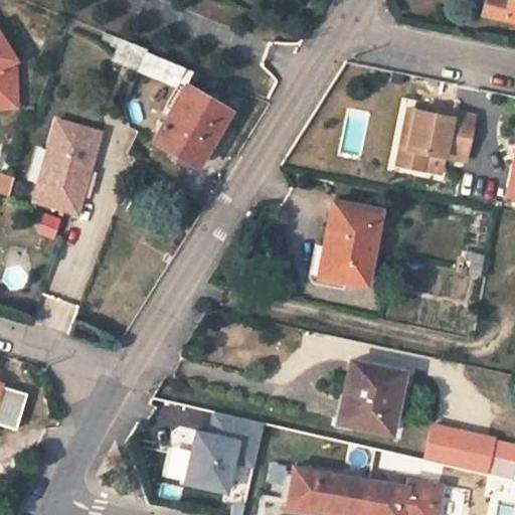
[(514,20),(514,0),(487,0),(484,13),(514,20)]
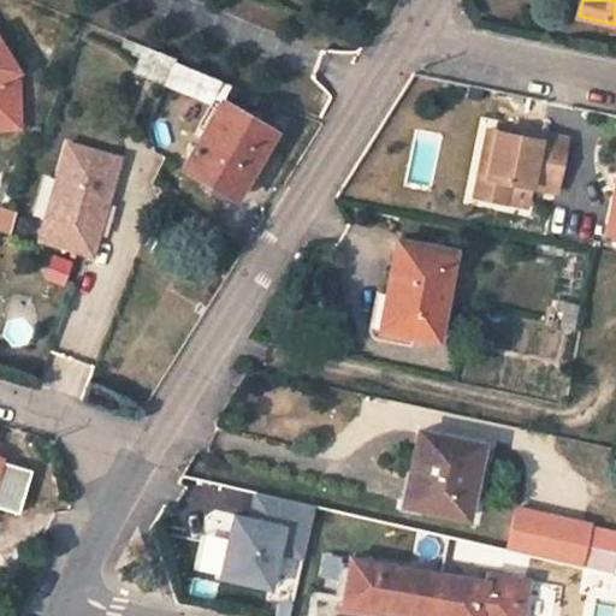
[(0,124),(15,124),(13,69),(0,47),(0,124)]
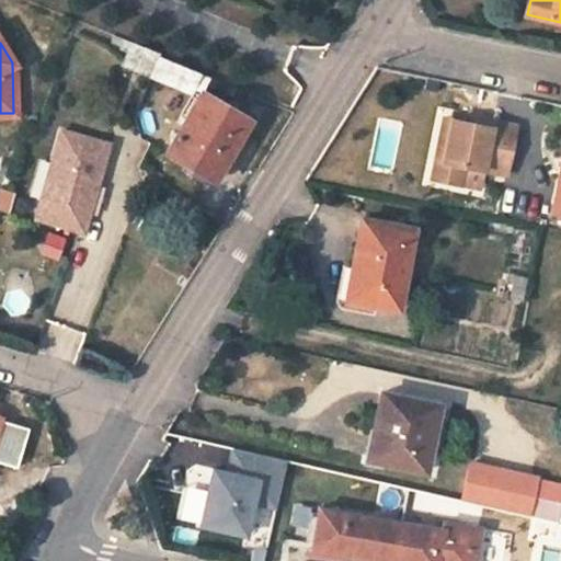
[(202,92),(210,77),(160,56),(160,54),(132,43),(124,63),(198,94),(164,151),(213,180),(249,119),(202,92)]
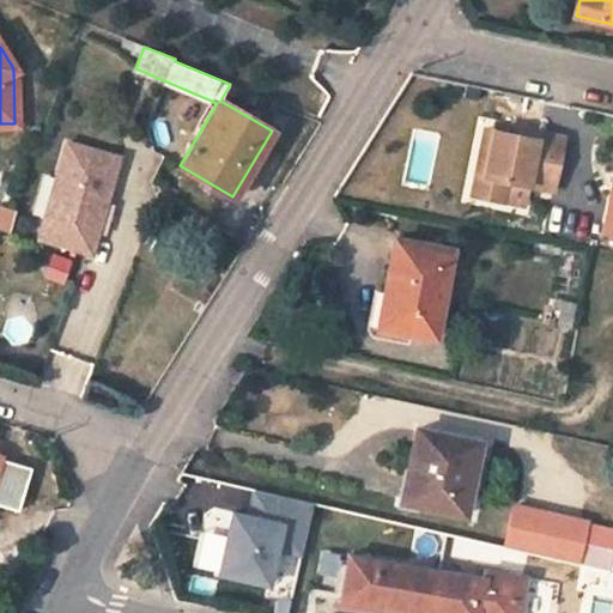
[(495,132),(484,129),(475,175),(485,177),(495,132)]
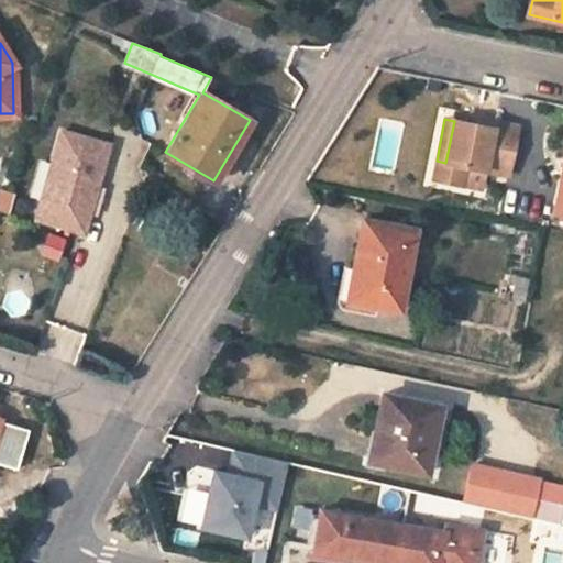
[(495,122),(478,119),(476,125),(493,129),(495,122)]
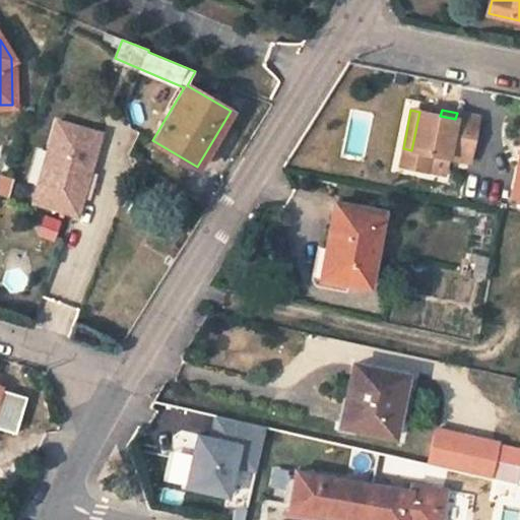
[(479,117),(457,113),(455,119),(440,116),(419,112),(411,150),(403,148),(400,167),(429,172),(432,154),(451,158),(470,163),(479,117)]
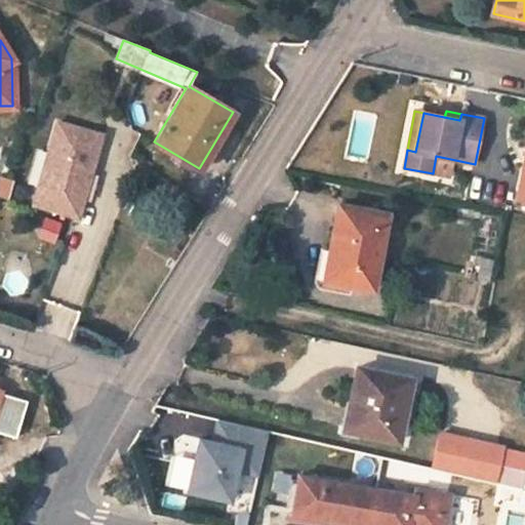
[(54,120),(30,206),(75,217),(80,199),(75,198),(83,169),(88,170),(98,132),(54,120)]
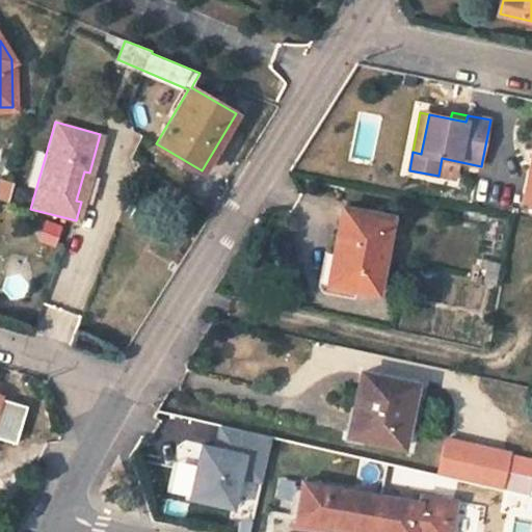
[(531,156),(520,215),(531,217),(531,156)]
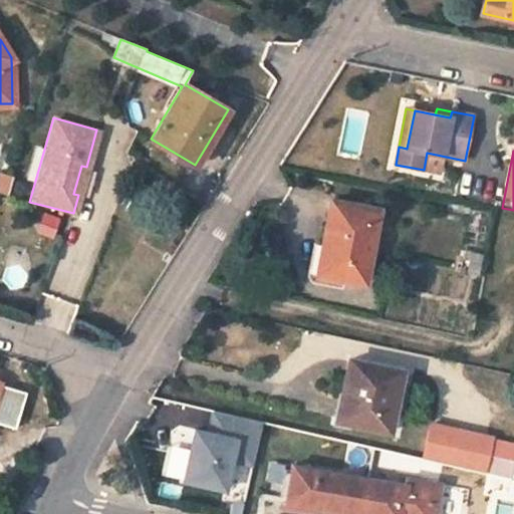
[(446,157),(427,153),(424,170),(442,174),(446,157)]
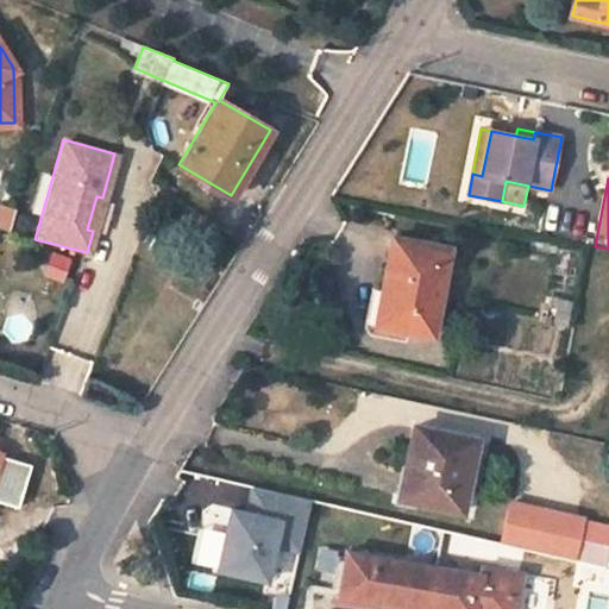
[(431,337),(449,249),(391,238),(374,325),(431,337)]
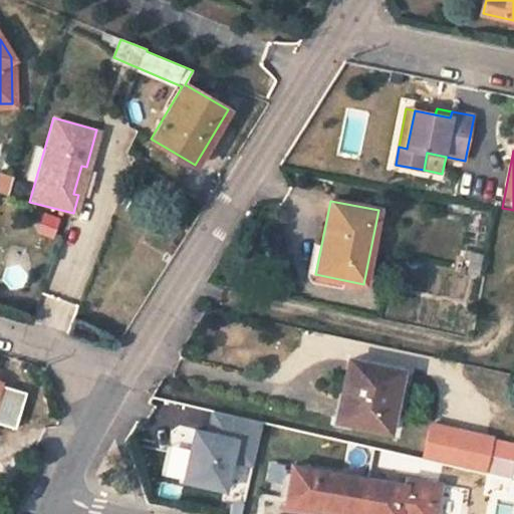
[(483,255),(465,249),(463,258),(471,260),(468,272),(478,274),(483,255)]
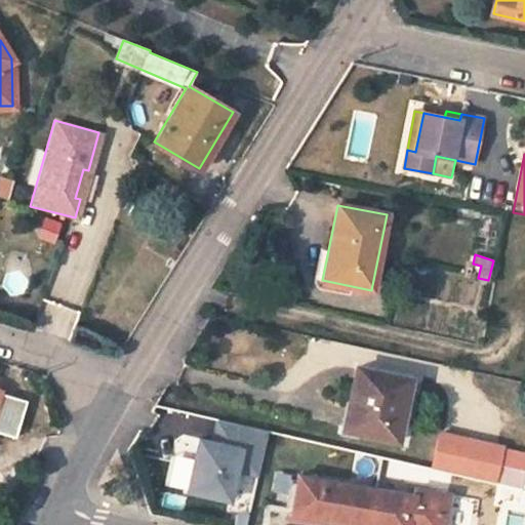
[(70,337),(79,309),(44,298),(36,327),(70,337)]
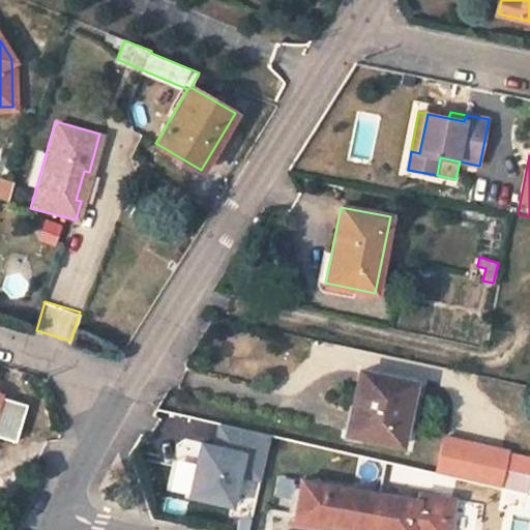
[(346,434),(400,446),(414,383),(360,371),(346,434)]
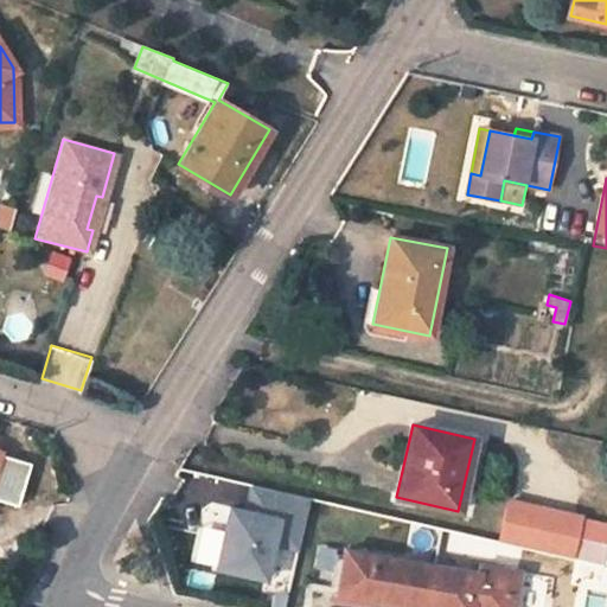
[(259,577),(267,542),(292,548),(304,498),(247,485),(241,511),(224,508),(210,567),(259,577)]
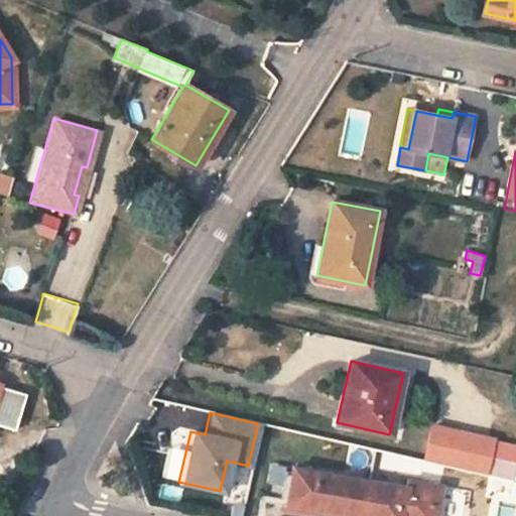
[(432,425),(425,459),(486,473),(493,439),(432,425)]
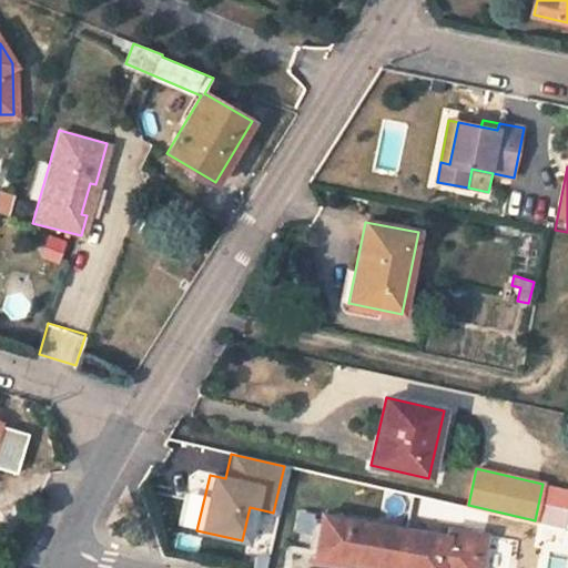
[(351,565),(373,567),(398,567),(406,529),(322,515),(316,549),(352,556),(351,565)]
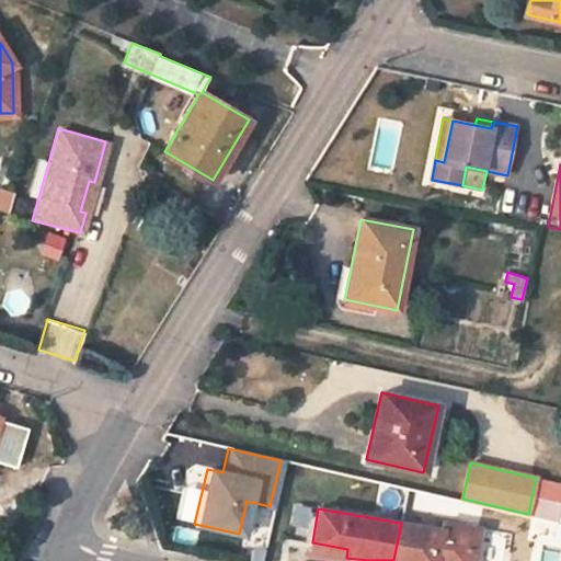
[(442,530),(401,523),(393,560),(474,560),(481,528),(444,522),(442,530)]
